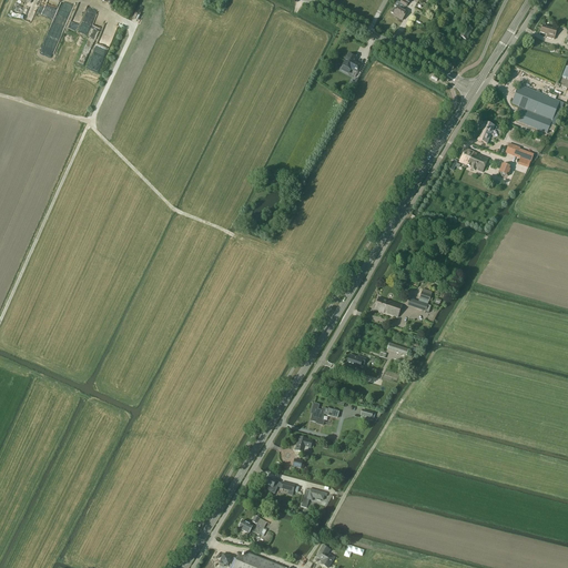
[(394,8),(391,13),(394,14),(393,16),(402,21),(407,12),(403,9),(404,7),(405,8),(408,3),(411,0),(401,0),(399,3),(397,2),(395,6),(395,7),(397,8),(396,10),(394,8)]
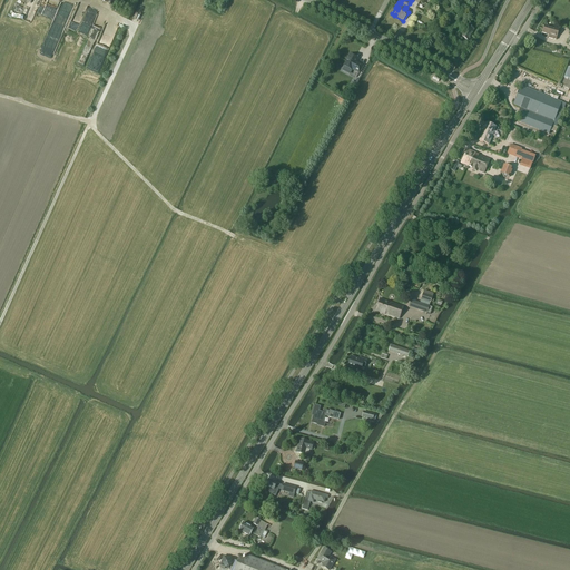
[(53,6),(50,12),(46,10),(43,15),(52,19),(58,7),(53,6)]
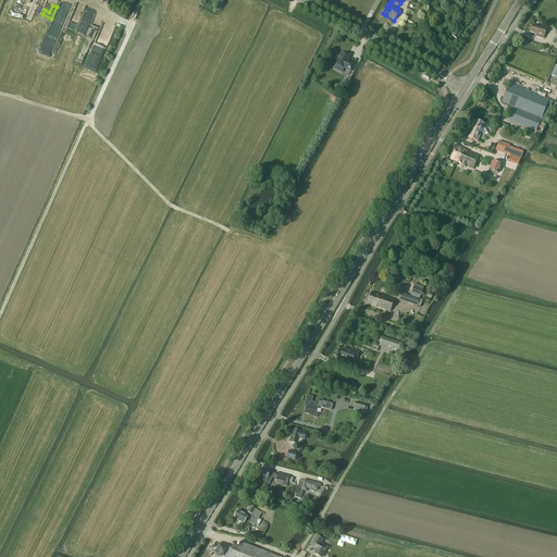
[(467,21),(471,15),(460,9),(458,14),(461,16),(460,16),(467,21)]
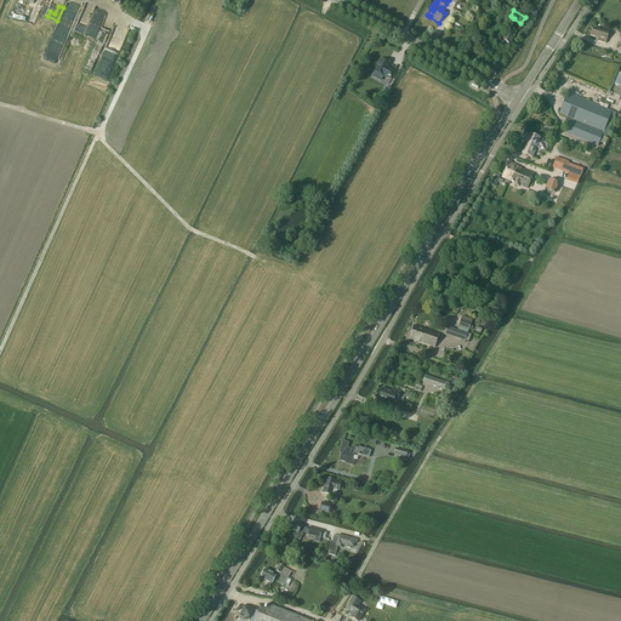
[(106,13),(93,50),(102,53),(115,16),(106,13)]
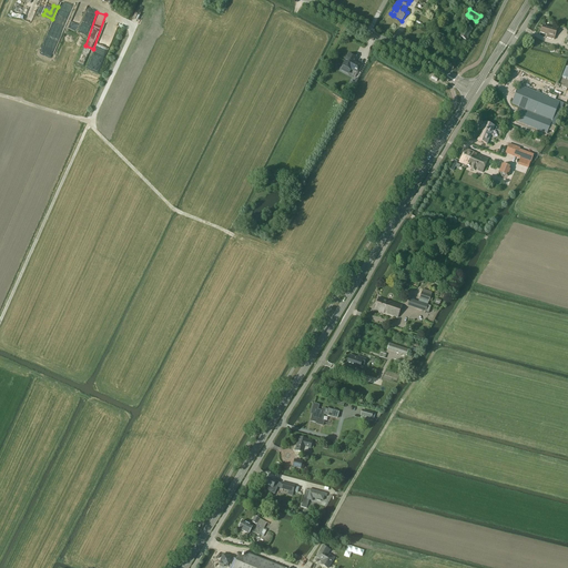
[(466,41),(473,30),(467,26),(463,31),(459,29),(458,32),(462,33),(459,37),(466,41)]
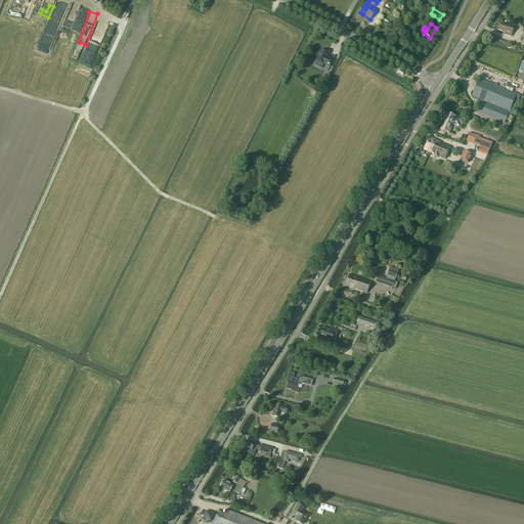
[(514,28),(500,24),(498,31),(508,33),(507,36),(511,37),(514,28)]
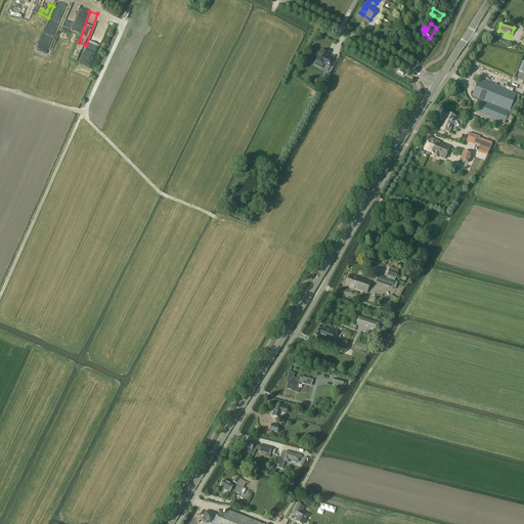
[(316,61),(314,66),(321,69),(323,64),(330,68),(334,60),(328,57),(330,54),(322,50),(316,61)]
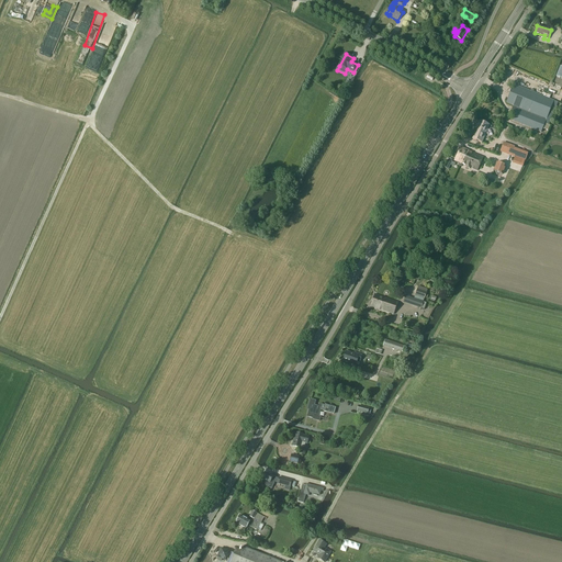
[(512,112),(514,113),(510,121),(541,133),(542,128),(544,124),(546,121),(554,101),(514,85),(506,103),(514,107),(512,112)]
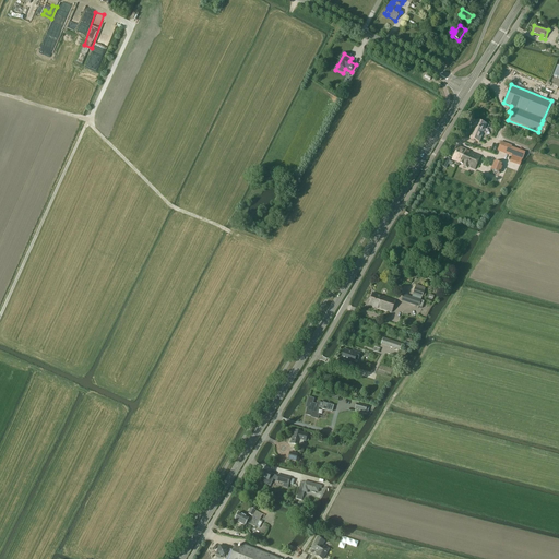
[(551,100),(543,120),(547,122),(555,102),(551,100)]
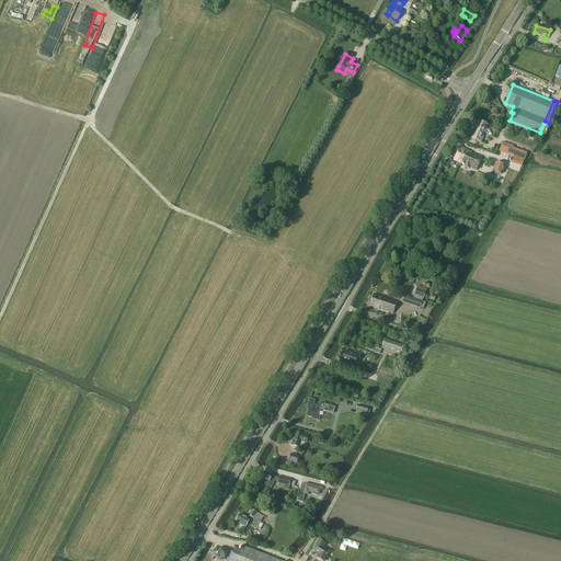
[(481,142),(483,136),(489,125),(479,121),(479,122),(478,121),(476,126),(477,127),(471,139),(481,142)]
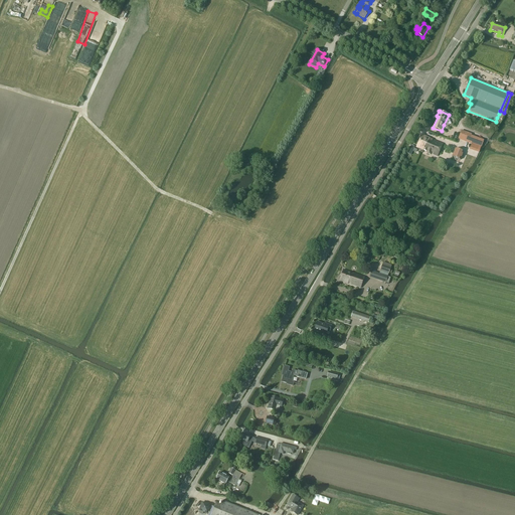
[(472,135),(461,131),(458,139),(469,143),(472,135)]
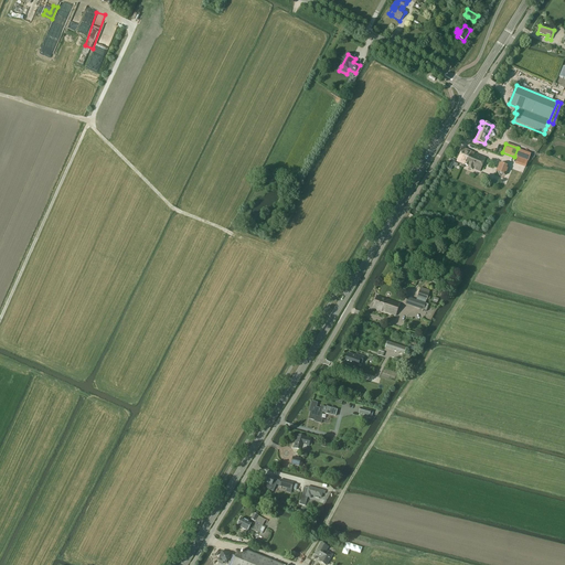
[(461,163),(460,167),(464,168),(465,166),(468,167),(467,168),(472,170),(472,169),(480,171),(486,158),(471,152),(464,149),(457,161),(461,163)]
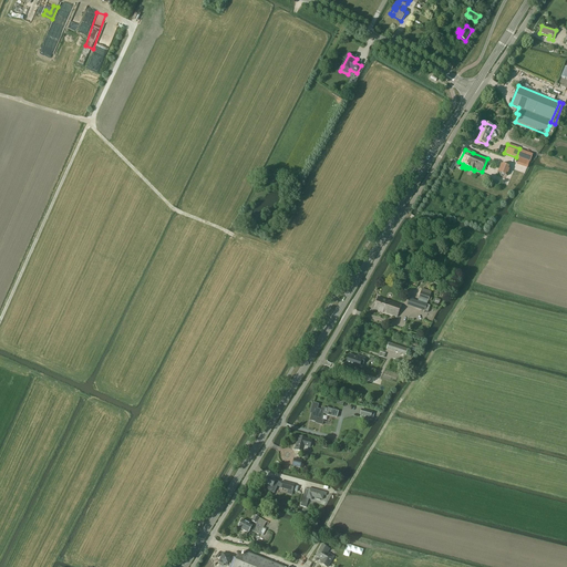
[(506,176),(511,168),(501,164),(497,173),(506,176)]
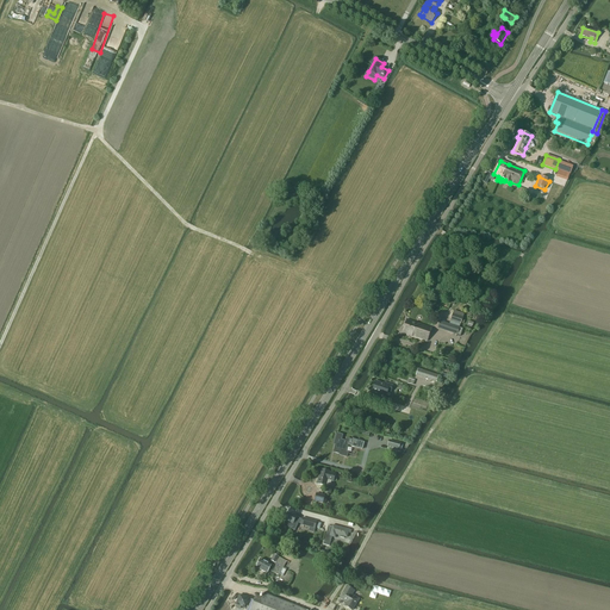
[(462,318),(453,315),(450,322),(460,325),(462,318)]
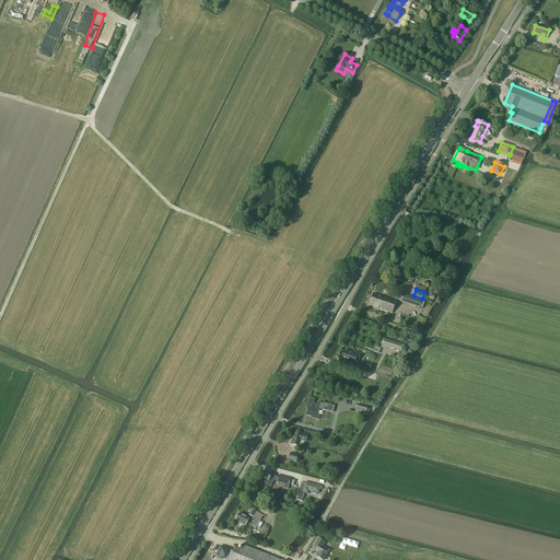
[(393,313),(396,302),(373,293),(369,305),(393,313)]
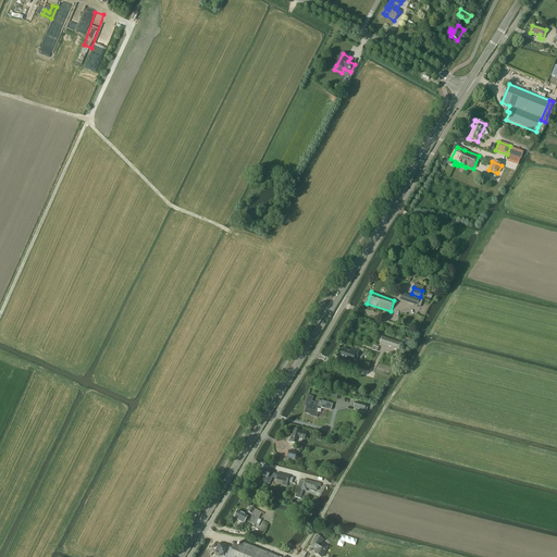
[(403,294),(400,299),(418,306),(420,299),(403,294)]
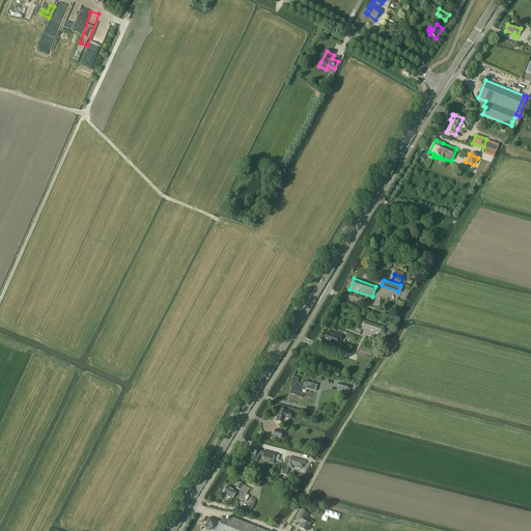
[(380,333),(382,327),(364,322),(362,327),(380,333)]
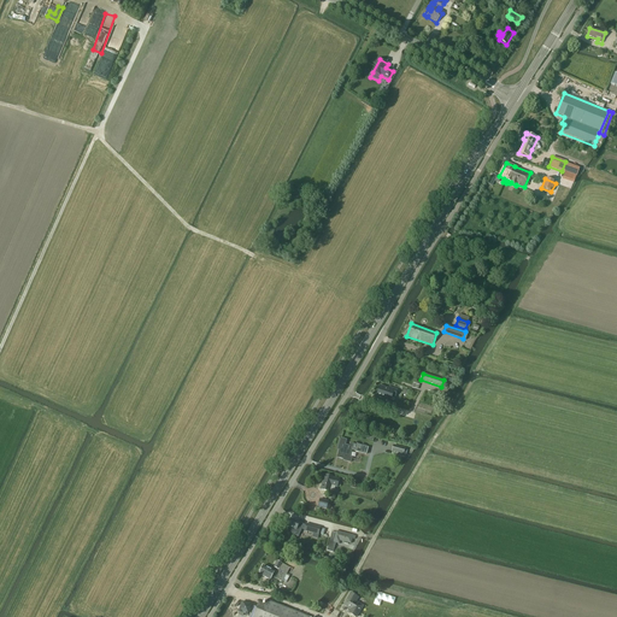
[(388,389),(380,386),(377,395),(383,398),(383,400),(391,403),(393,395),(395,397),(398,391),(389,388),(388,389)]
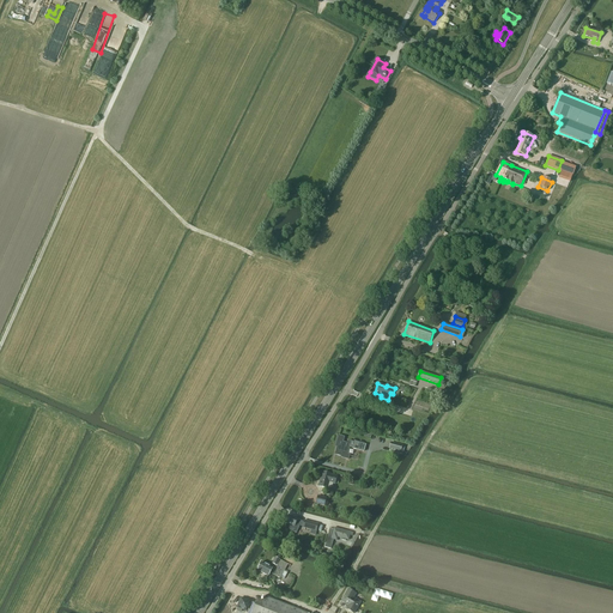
[(338,445),(335,455),(341,456),(341,457),(349,460),(350,455),(347,455),(350,448),(353,449),(356,449),(360,450),(364,451),(365,445),(363,444),(354,442),(354,443),(349,442),(347,444),(343,443),(344,438),(339,436),(337,445),(338,445)]
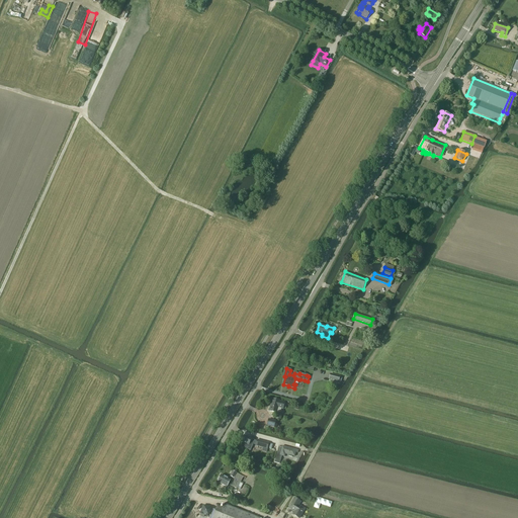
[(342,377),(331,374),(329,379),(341,382),(342,377)]
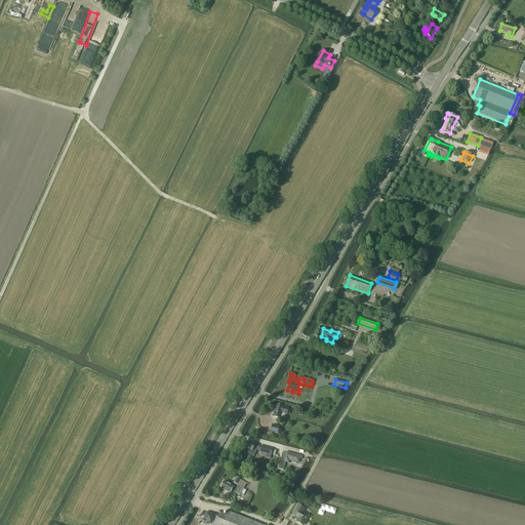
[(287,414),(288,408),(284,407),(284,406),(277,405),(276,409),(275,409),(273,416),(281,418),(281,417),(283,417),(285,417),(285,414),(287,414)]
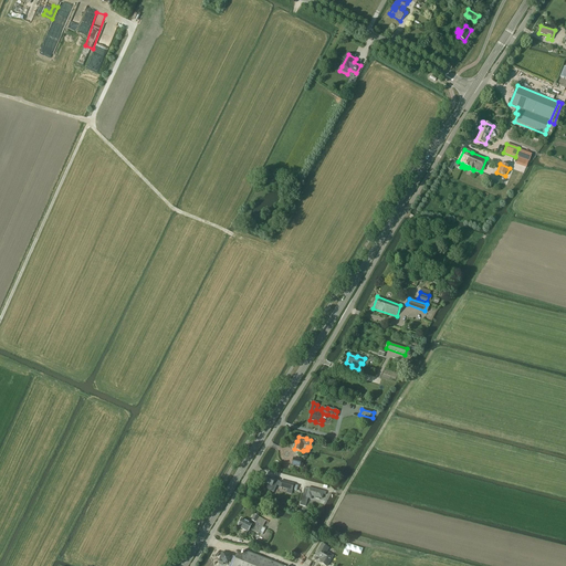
[(266,477),(263,483),(268,485),(266,488),(268,490),(273,493),(279,482),(275,480),(266,477)]
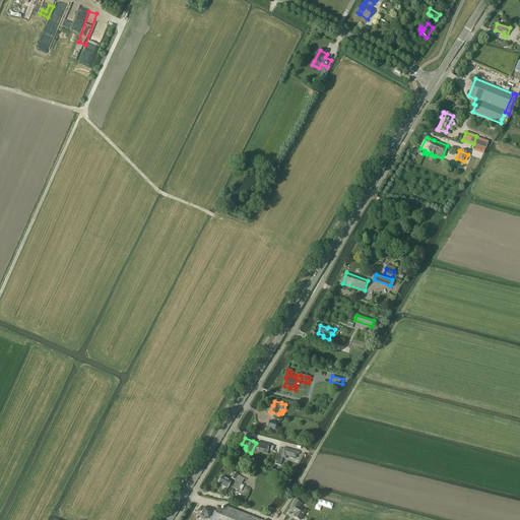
[(258,441),(256,448),(268,451),(270,445),(258,441)]
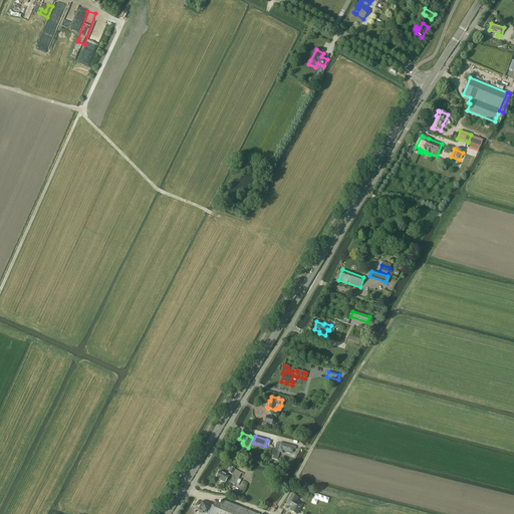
[(275,449),(273,456),(277,457),(278,452),(282,454),(283,451),(287,452),(287,453),(290,454),(290,453),(292,453),(293,449),(295,450),(296,447),(293,446),(280,443),(280,444),(276,443),(275,449)]
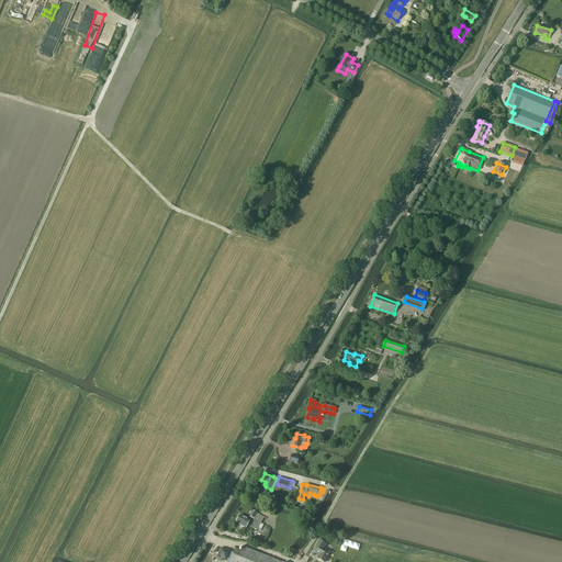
[(261,524),(265,517),(253,512),(249,517),(254,519),(253,520),(251,520),(251,521),(240,516),(236,524),(246,529),(248,526),(257,530),(261,524)]
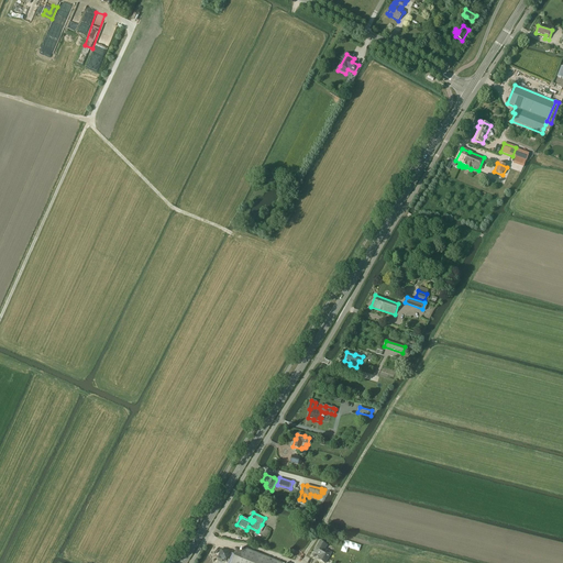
[(360,551),(361,545),(344,540),(341,551),(346,553),(349,548),(360,551)]
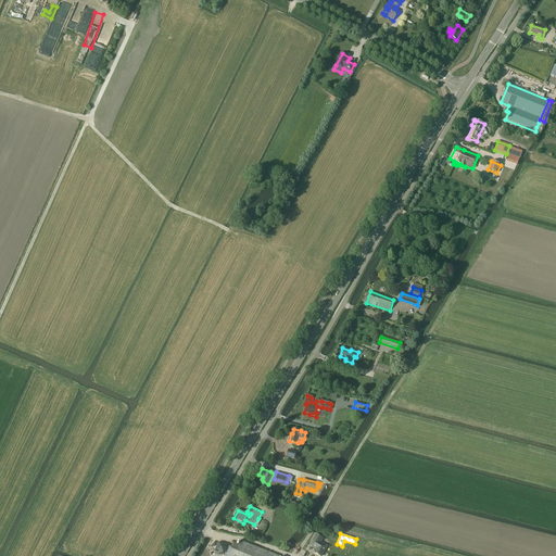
[(319,555),(320,555),(327,546),(320,543),(323,539),(316,534),(310,545),(316,550),(314,553),(319,555)]
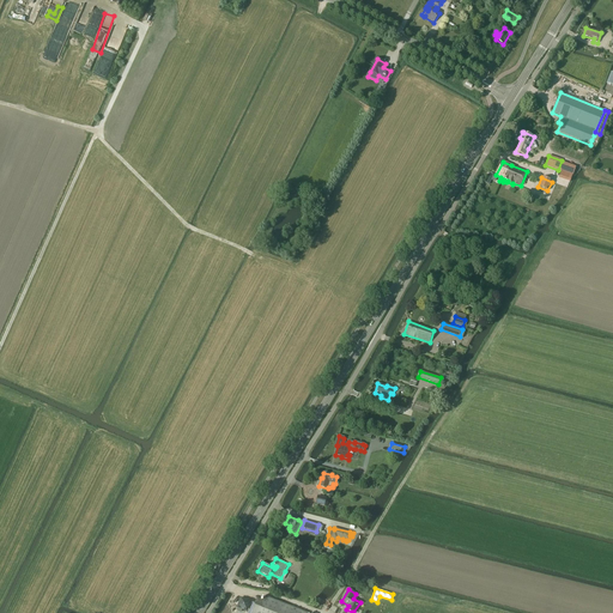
[(307,612),(266,596),(262,607),(255,604),(252,612),(307,612)]
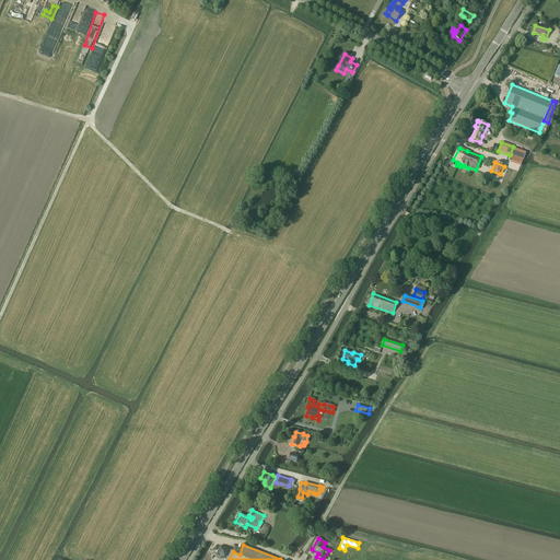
[(228,559),(230,555),(228,553),(230,550),(220,547),(217,555),(218,556),(217,557),(218,559),(219,559),(221,559),(221,557),(225,559),(228,559)]
